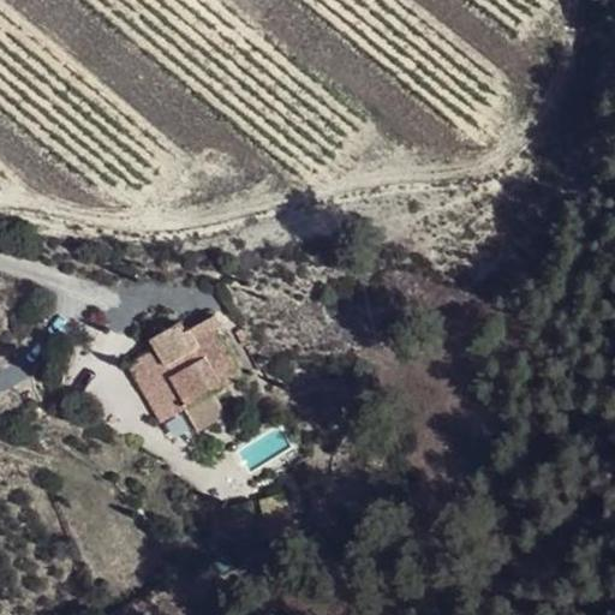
[(151,348),(138,357),(171,411),(185,402),(214,386),(242,370),(215,323),(220,320),(215,310),(183,329),(178,322),(147,340),(151,348)]
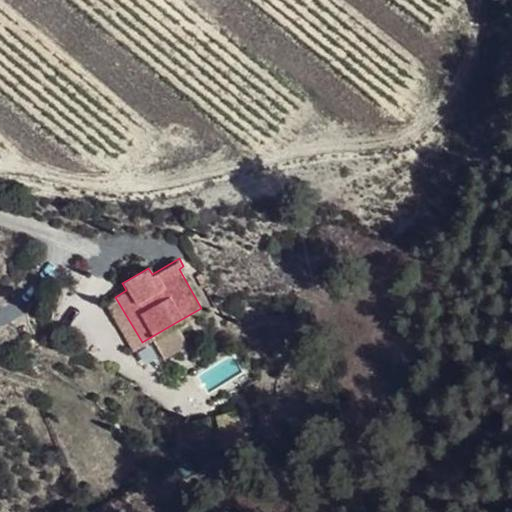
[(142,342),(115,297),(106,302),(133,348),(142,342)]
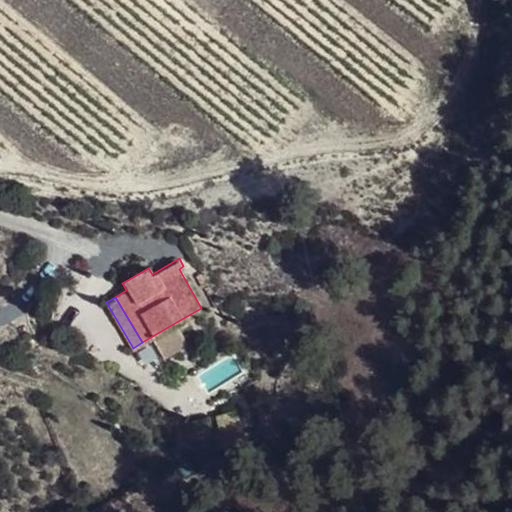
[(178,321),(154,335),(167,353),(189,340),(178,321)]
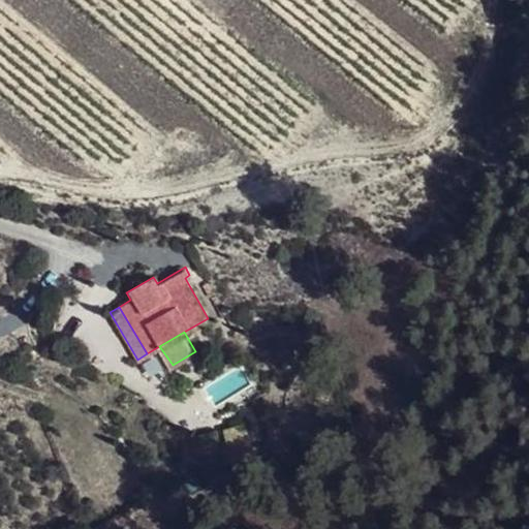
[(232,453),(223,455),(226,465),(235,462),(232,453)]
